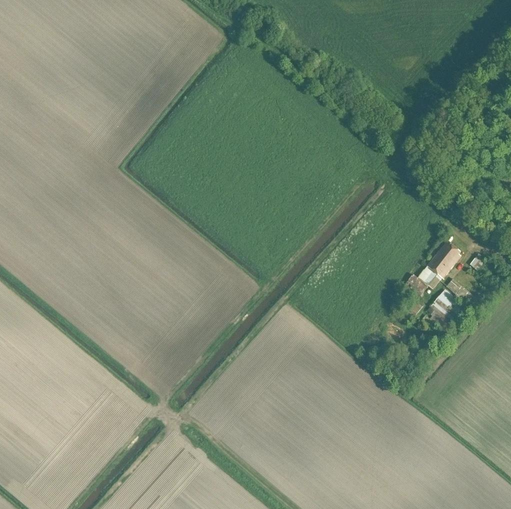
[(435,276),(437,273),(442,278),(460,255),(458,254),(461,251),(446,240),(417,277),(412,273),(401,288),(414,298),(416,300),(428,285),(435,276)]
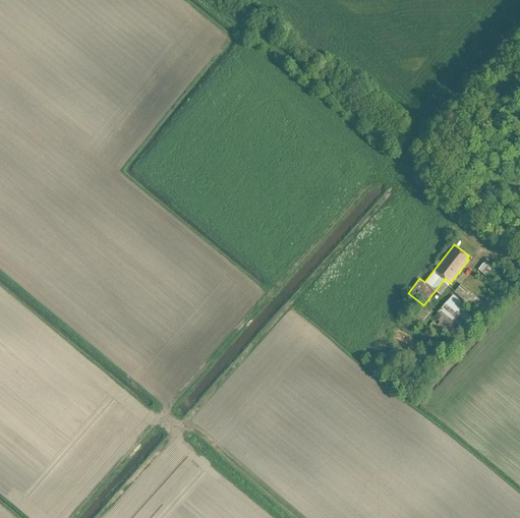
[(518,283),(486,257),(478,268),(510,293),(518,283)]
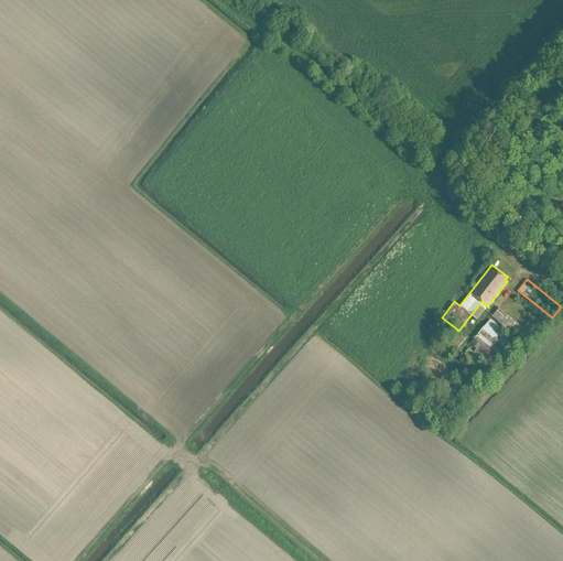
[(479,304),(472,314),(476,317),(484,308),(479,304)]
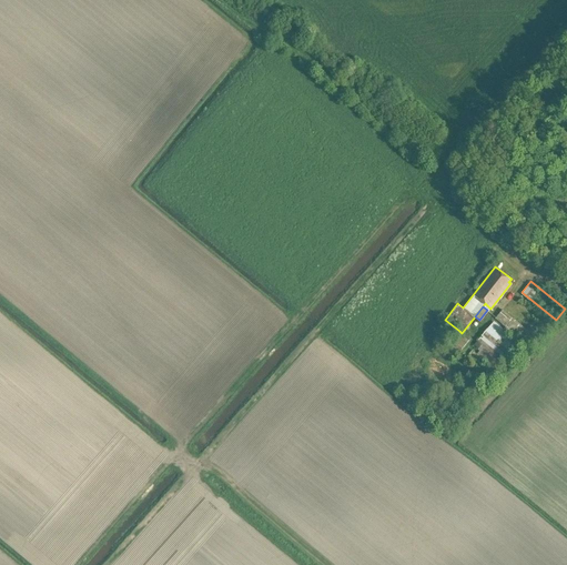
[(537,340),(502,309),(494,318),(517,339),(517,340),(530,351),(540,341),(538,339),(537,340)]
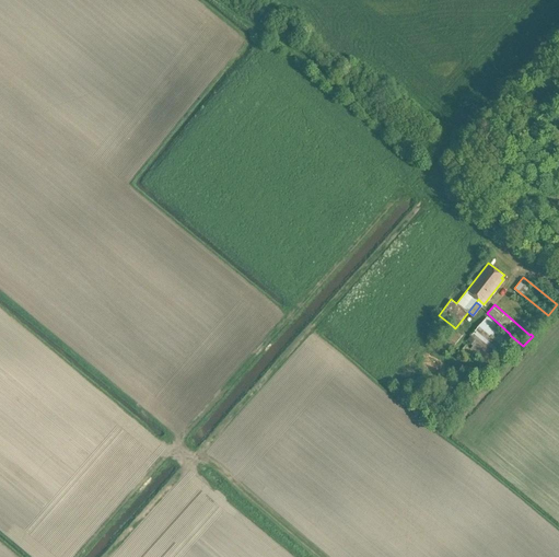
[(469,348),(473,351),(486,362),(493,354),(501,359),(515,341),(487,315),(467,339),(472,343),(470,344),(473,345),(469,348)]
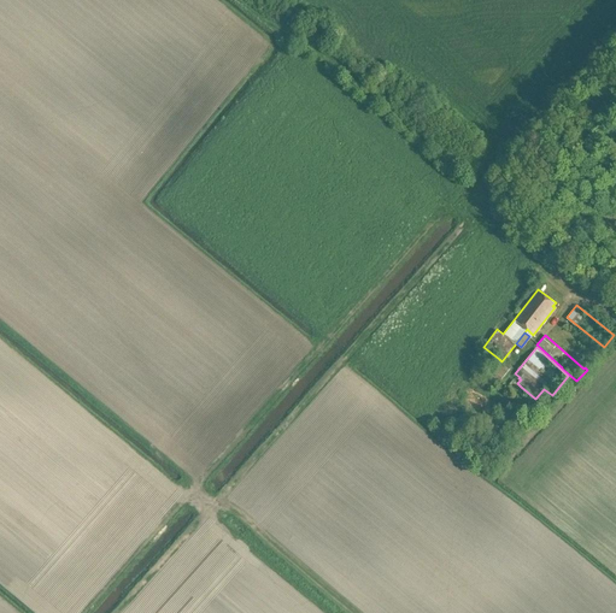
[(510,369),(502,361),(499,359),(485,377),(497,385),(510,369)]
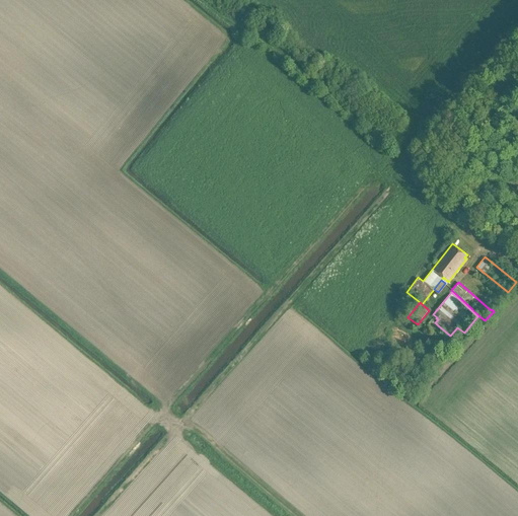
[(438,325),(435,322),(431,319),(426,325),(434,332),(438,325)]
